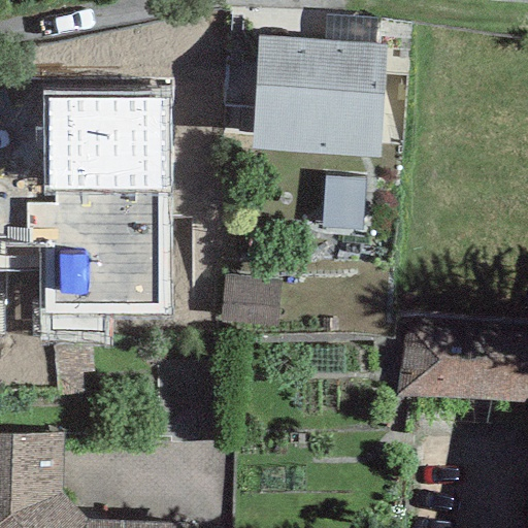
[(325,17),(324,41),(373,44),(374,20),(325,17)]
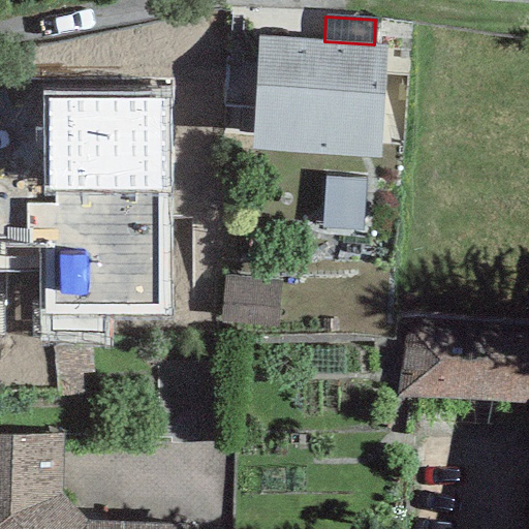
[(324,41),(257,37),(252,149),(381,158),(386,45),(374,44),(324,41)]
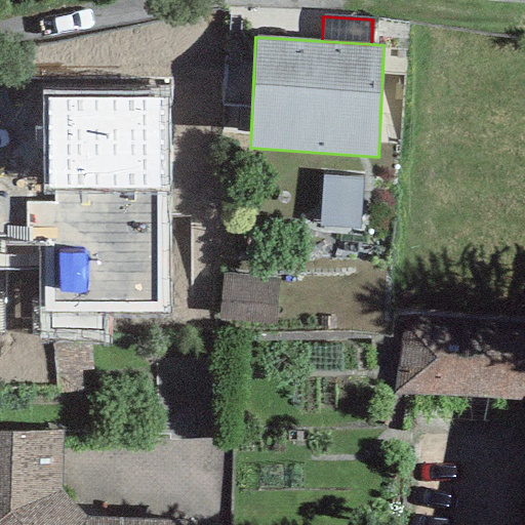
[(42,93),(42,190),(52,190),(166,190),(166,93),(42,93)]
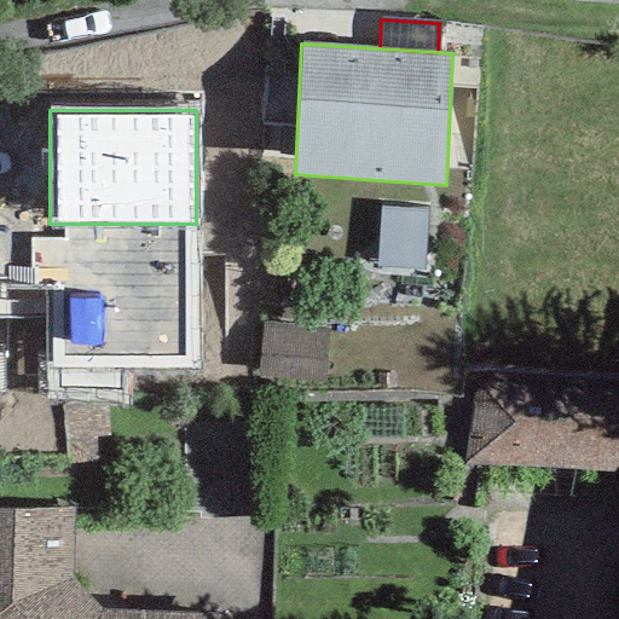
[(426,210),(380,208),(376,268),(423,271),(426,210)]
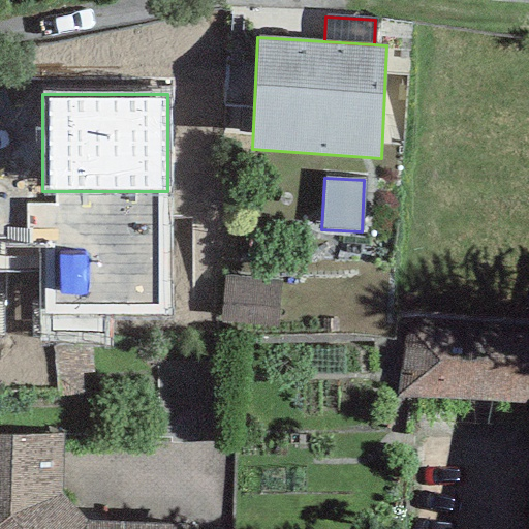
[(167,314),(167,191),(53,191),(53,206),(26,206),(27,227),(27,246),(39,247),(38,273),(38,313),(167,314)]
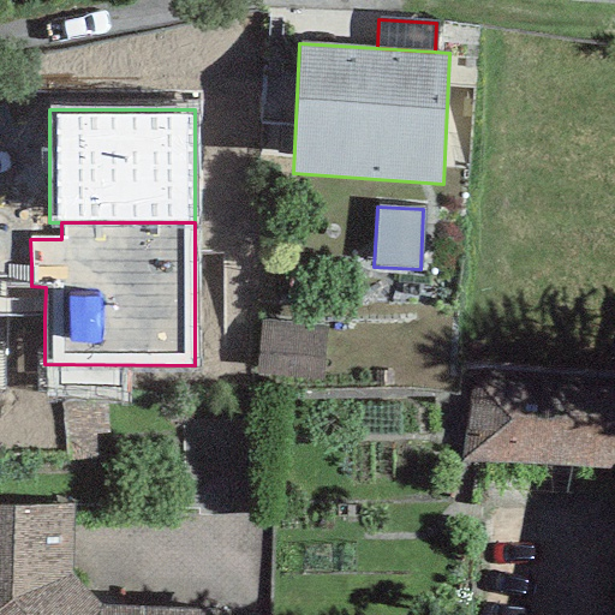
[(5,276),(0,275),(0,316),(45,317),(46,287),(31,286),(31,264),(5,264),(5,276)]
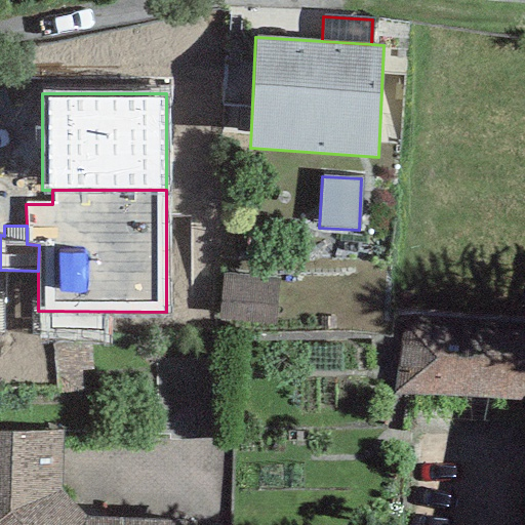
[(280,280),(223,275),(218,321),(275,326),(280,280)]
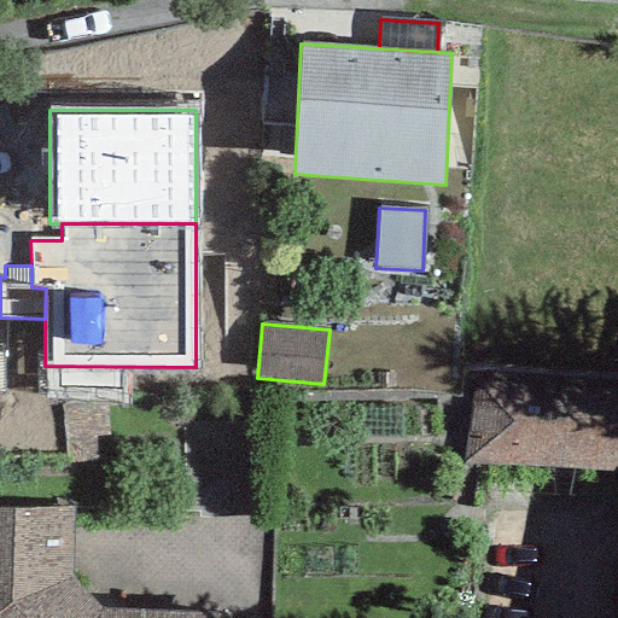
[(617,392),(477,378),(465,465),(614,472),(614,467),(617,466),(617,392)]
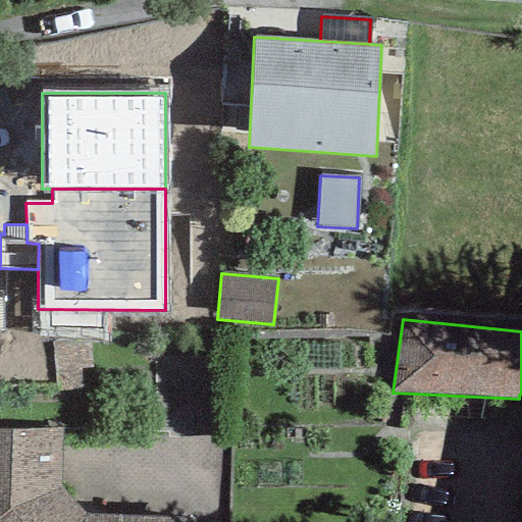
[(0,521),(193,521),(194,518),(86,514),(59,485),(60,429),(0,428),(0,521)]
